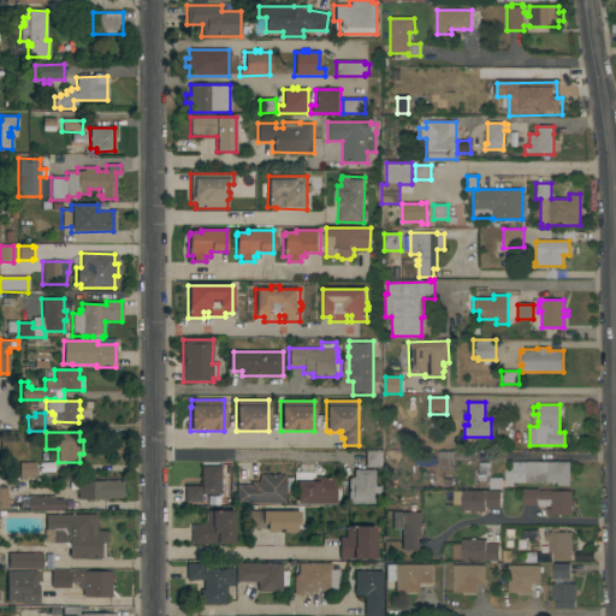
[(381,451),(383,468),(365,468),(365,451),(381,451)]
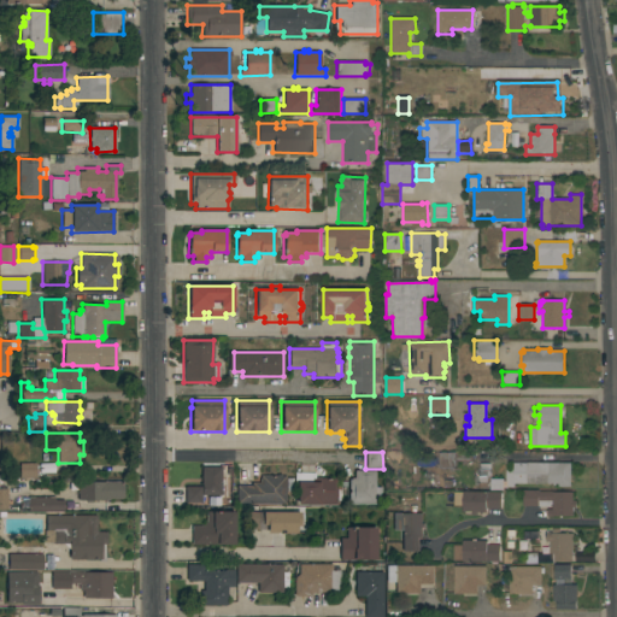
[(439,453),(471,452),(471,460),(454,460),(454,468),(439,468),(439,453)]
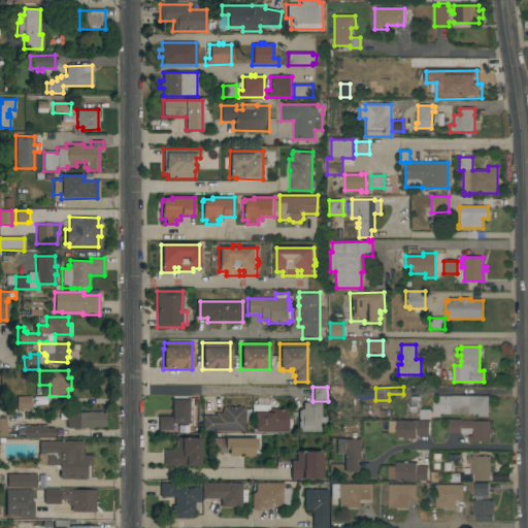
[(30,396),(30,409),(17,409),(17,401),(11,401),(11,397),(17,397),(30,396)]
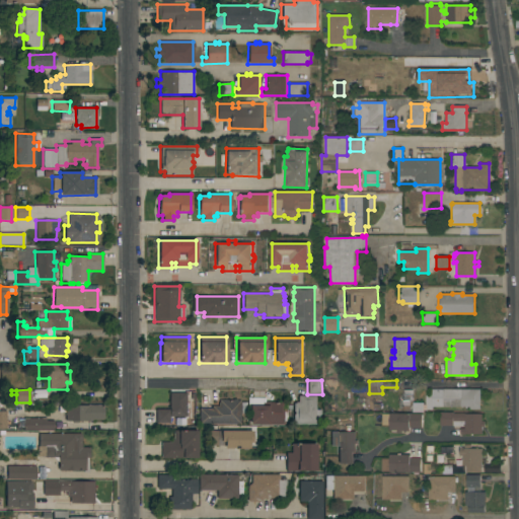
[(480,410),(467,410),(467,406),(432,406),(432,410),(424,410),(424,413),(412,413),(412,411),(402,411),(402,409),(399,409),(399,400),(402,400),(402,397),(403,397),(403,389),(415,389),(415,391),(413,391),(413,402),(426,402),(426,389),(480,389),(480,410)]
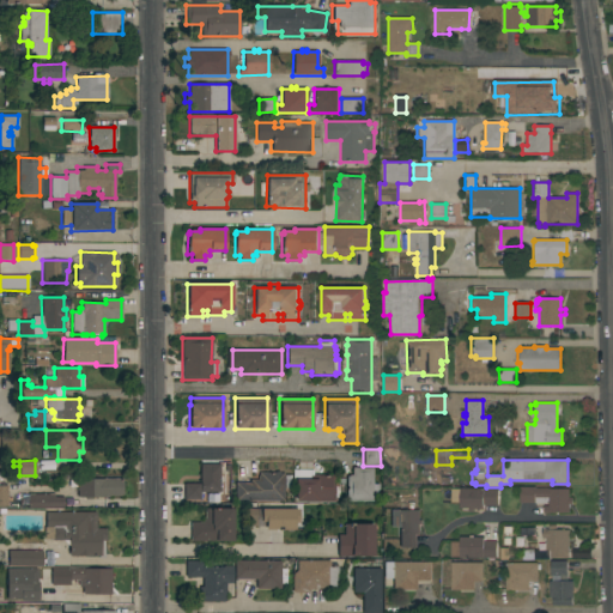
[(219,492),(200,492),(200,499),(183,499),(183,484),(200,484),(200,465),(219,465),(219,492)]
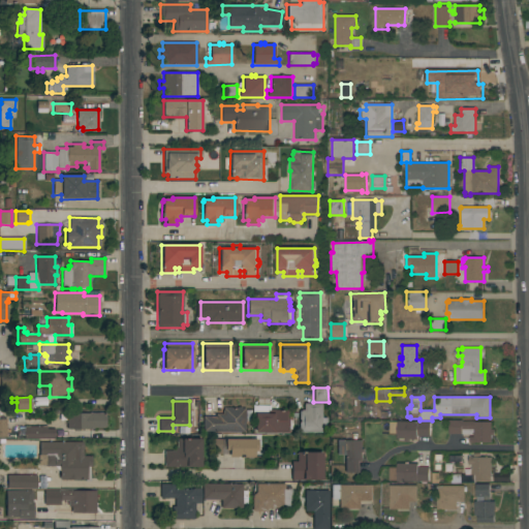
[(321,417),(327,417),(327,428),(321,428),(321,433),(299,433),(299,411),(301,411),(301,410),(303,410),(303,403),(321,404),(321,417)]
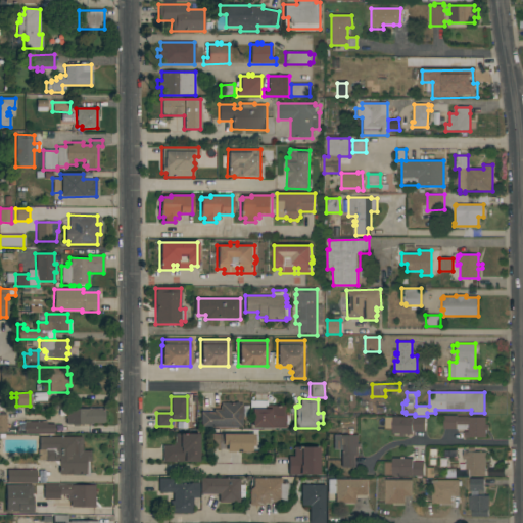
[(285,428),(251,428),(251,411),(249,411),(249,401),(267,400),(267,406),(285,406),(285,428)]
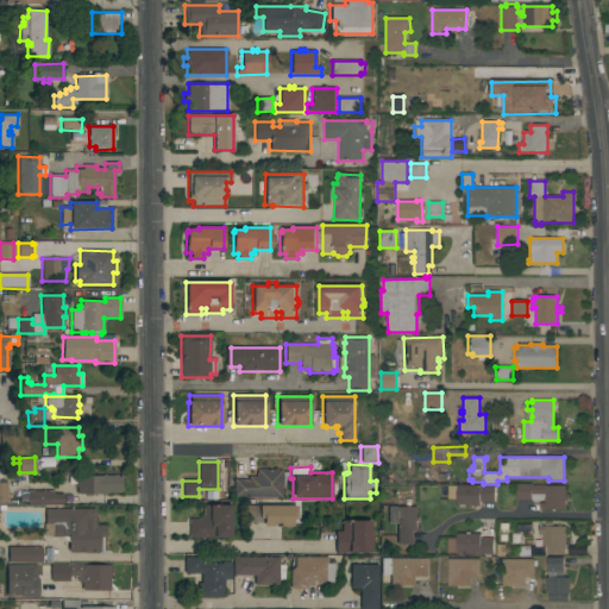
[(233,497),(233,479),(248,479),(248,476),(256,476),(256,473),(257,473),(257,470),(272,470),(272,469),(277,469),(277,470),(281,470),(281,472),(288,472),(288,485),(281,485),(281,497),(233,497)]
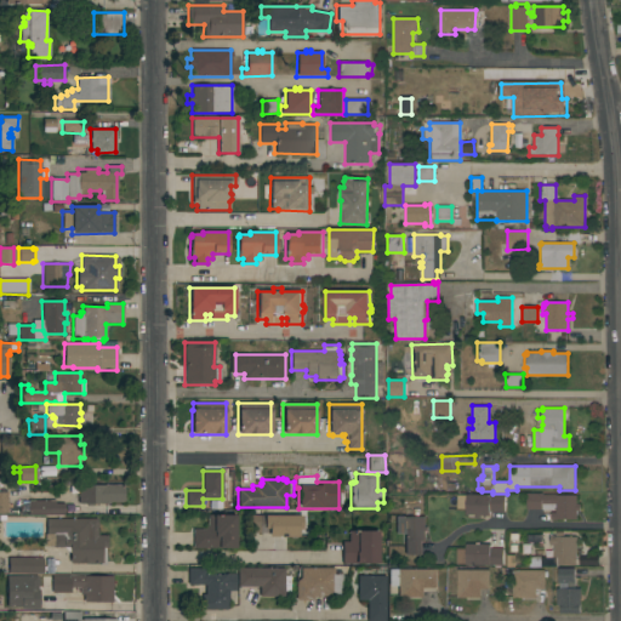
[(123,485),(124,502),(109,502),(109,503),(78,503),(78,485),(123,485)]
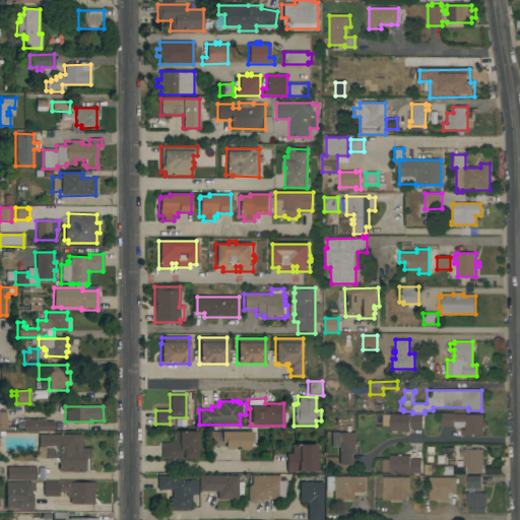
[(482,421),(485,421),(485,428),(482,428),(483,435),(462,436),(462,429),(465,429),(465,426),(464,426),(464,427),(441,427),(441,412),(454,412),(454,414),(466,414),(482,414),(482,421)]
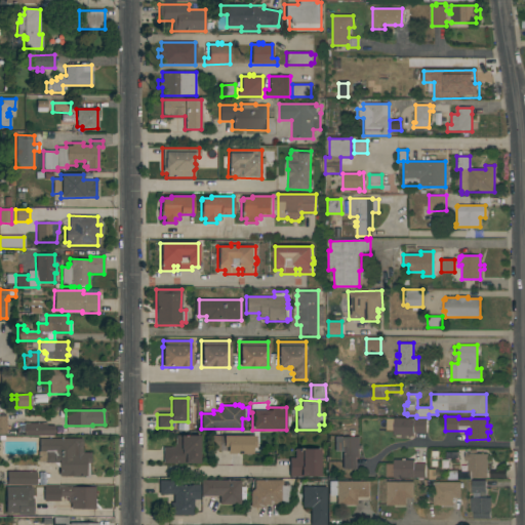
[(427,419),(426,433),(413,433),(413,436),(406,436),(406,438),(401,438),(401,436),(393,435),(394,418),(427,419)]
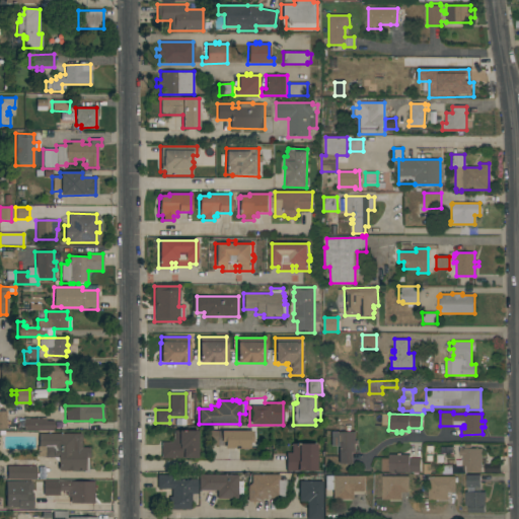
[(23,430),(23,419),(46,418),(46,421),(53,421),(53,429),(23,430)]
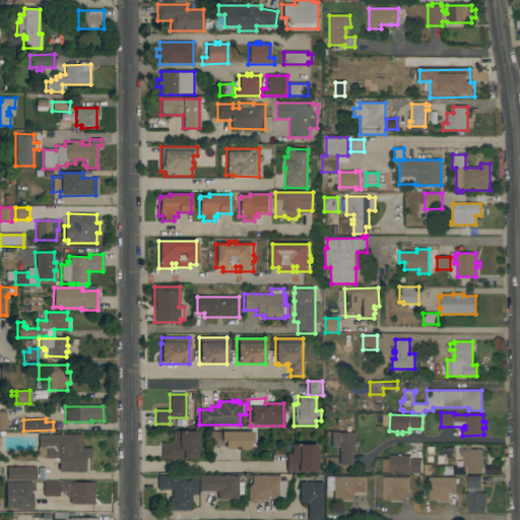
[(197,459),(161,459),(161,443),(172,443),(172,440),(174,440),(174,431),(197,431),(197,459)]
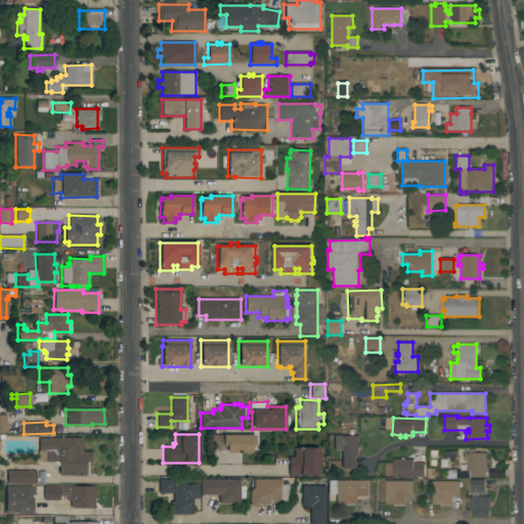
[(226,453),(226,450),(211,450),(211,435),(223,435),(254,436),(254,447),(251,447),(251,453),(226,453)]
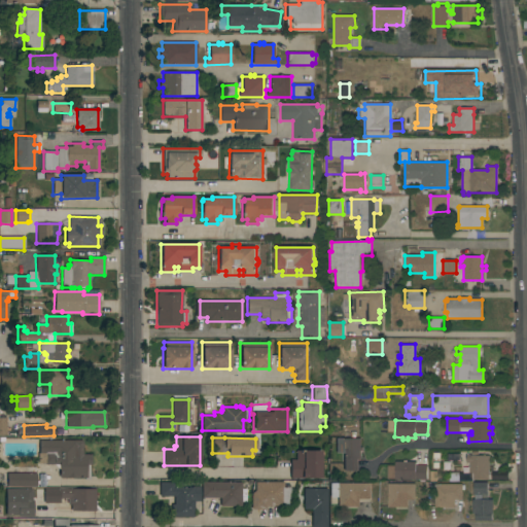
[(360,447),(362,447),(362,451),(360,451),(360,459),(357,459),(358,470),(344,470),(343,453),(336,453),(336,438),(360,438),(360,447)]
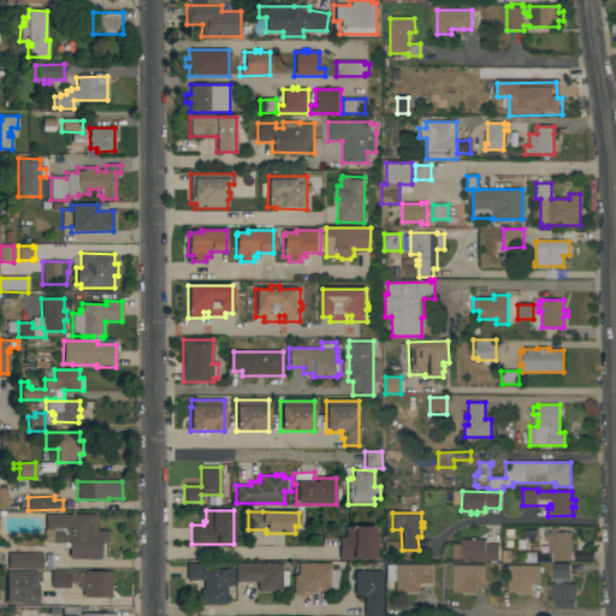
[(106,531),(106,544),(105,544),(105,561),(98,561),(98,558),(69,558),(69,543),(53,543),(53,542),(43,542),(43,529),(46,529),(45,515),(95,515),(95,531),(106,531)]
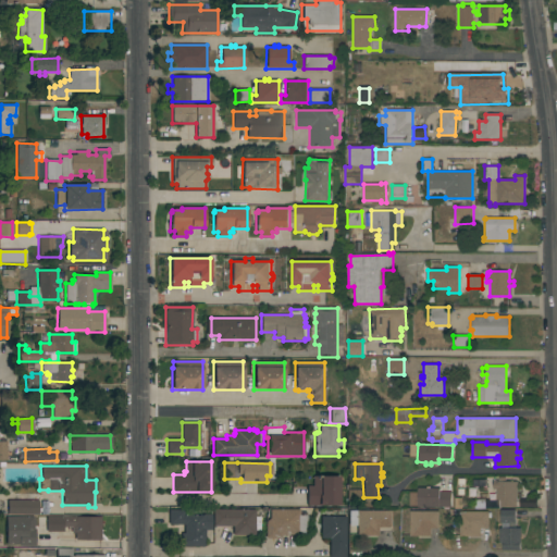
[(339,506),(306,506),(306,486),(312,486),(312,477),(338,477),(339,506)]
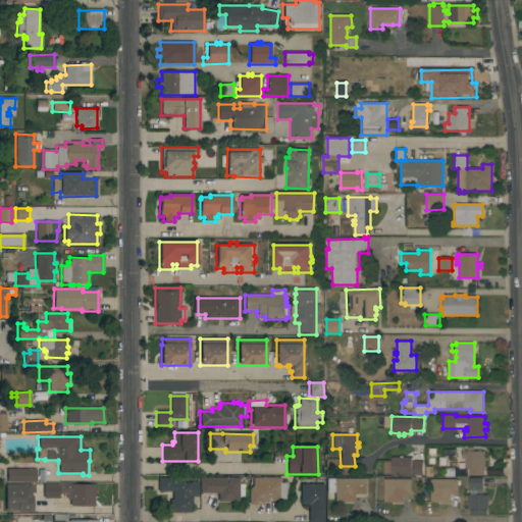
[(484,475),(469,475),(469,468),(465,468),(465,459),(462,459),(462,451),(467,451),(467,447),(474,447),(474,452),(484,452),(484,475)]
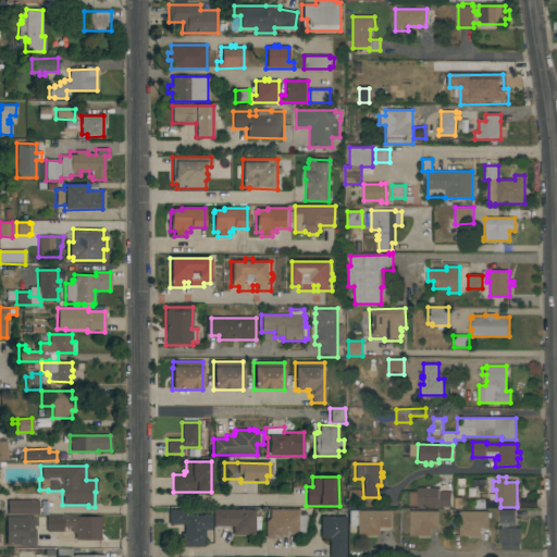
[(426,487),(426,486),(430,486),(430,489),(440,489),(440,492),(452,492),(450,507),(417,507),(417,506),(409,506),(409,492),(418,492),(418,487),(426,487)]
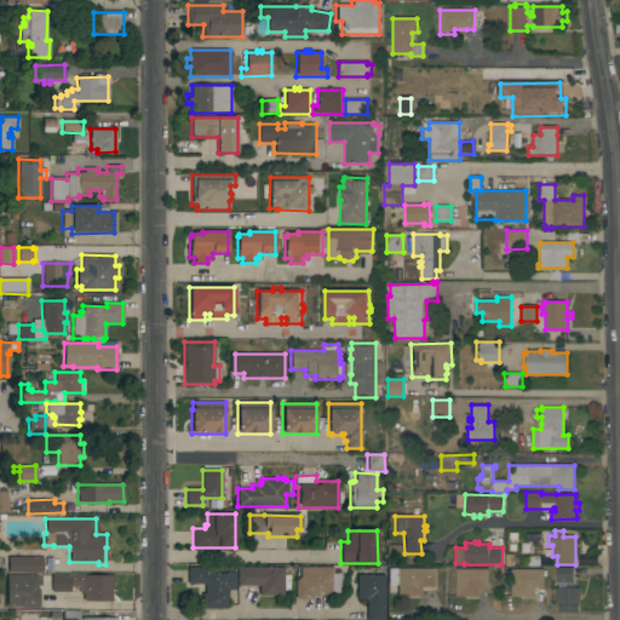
[(42,557),(42,573),(7,573),(7,557),(42,557)]
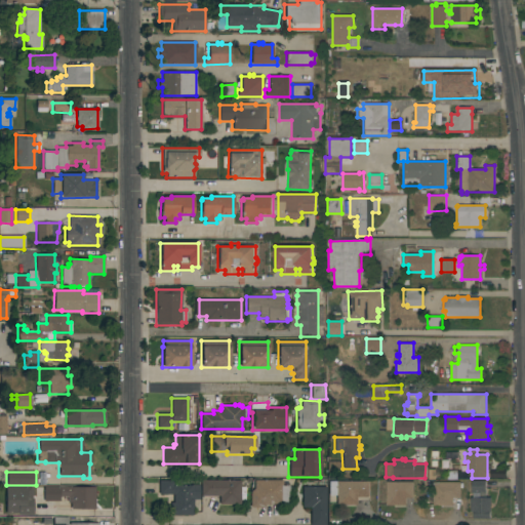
[(193,515),(166,515),(166,506),(170,506),(170,502),(173,502),(173,495),(158,494),(159,480),(172,481),(172,485),(198,486),(198,498),(193,498),(193,515)]
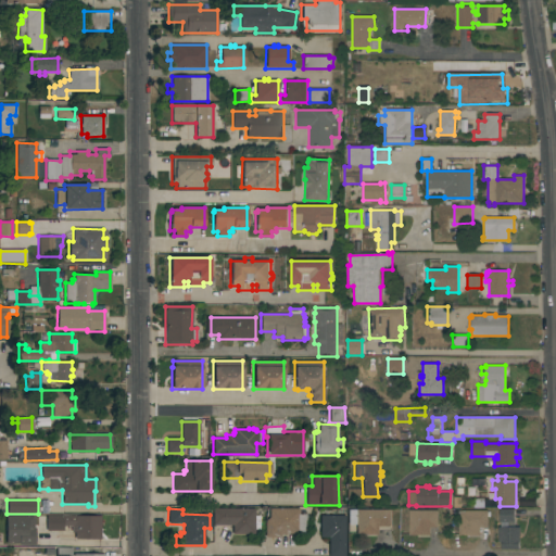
[(254,508),(254,515),(260,515),(260,529),(254,529),(254,534),(231,534),(231,525),(212,525),(212,508),(254,508)]
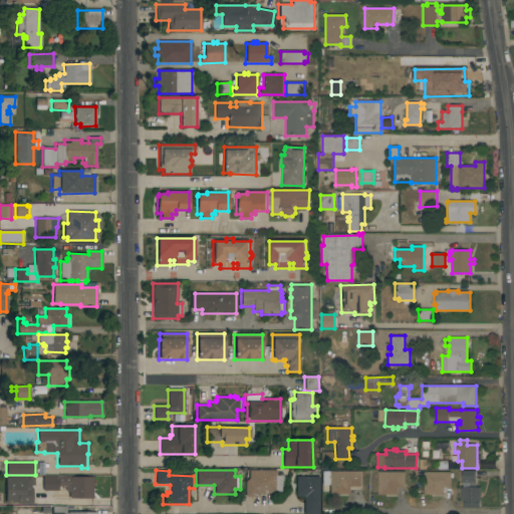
[(248,478),(249,470),(276,471),(276,475),(282,476),(282,485),(280,494),(259,494),(259,497),(245,497),(245,481),(248,478)]
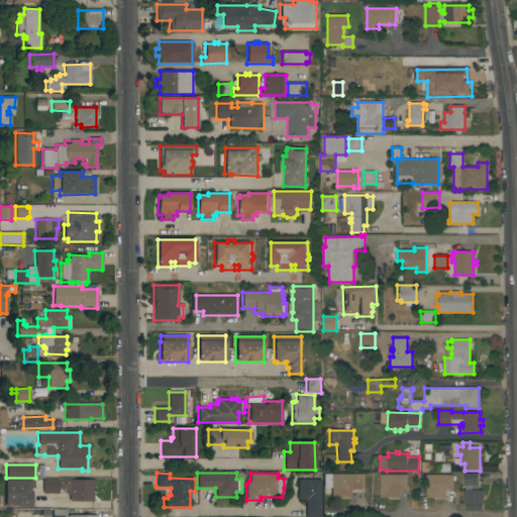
[(479,473),(479,485),(464,485),(464,474),(479,473)]
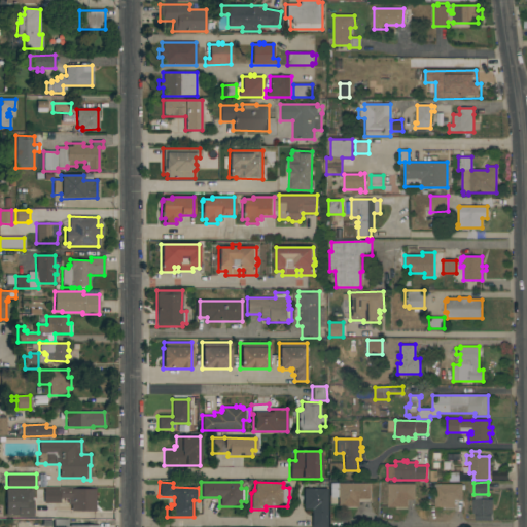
[(371,483),(371,499),(357,499),(357,506),(338,506),(338,497),(329,497),(329,483),(338,483),(371,483)]
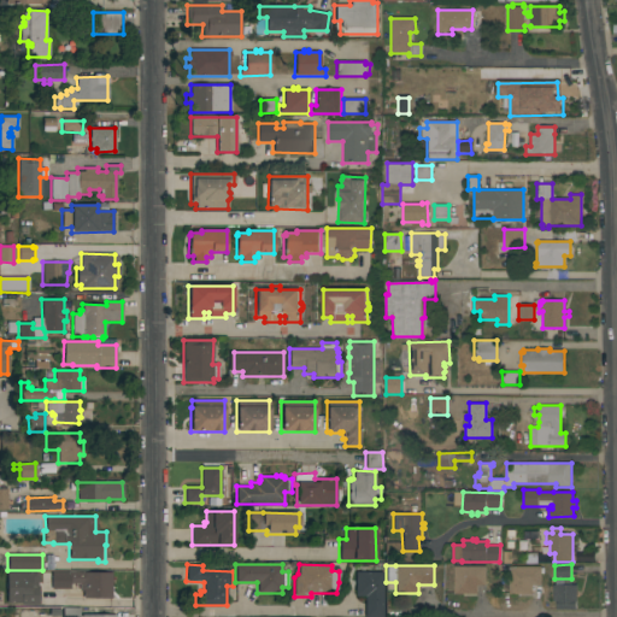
[(486,566),(486,585),(477,585),(477,594),(453,594),(454,566),(486,566)]
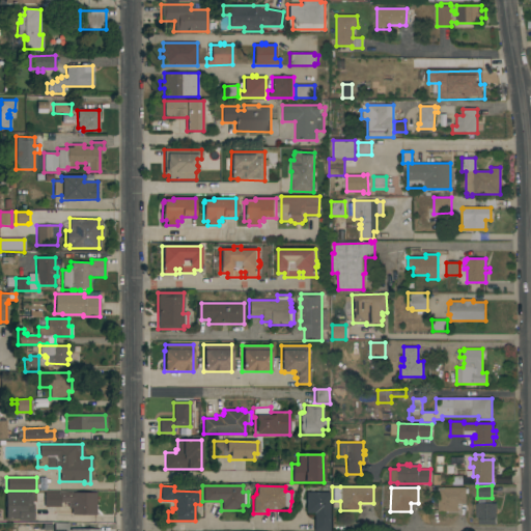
[(466,487),(466,504),(458,504),(458,511),(439,511),(438,487),(466,487)]
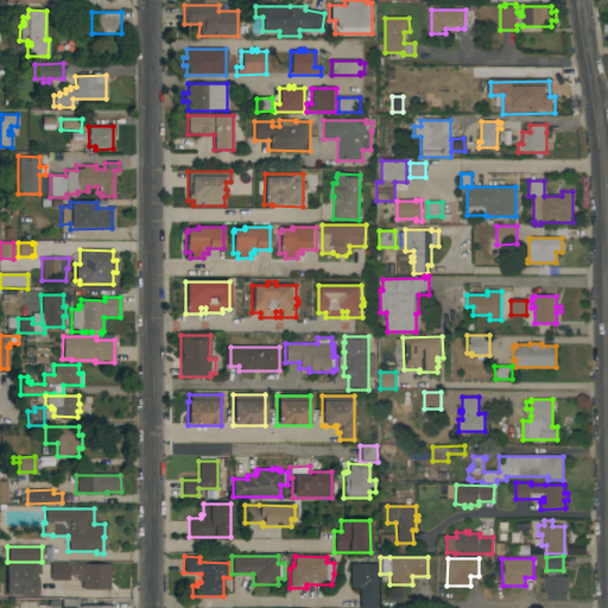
[(36,563),(36,567),(37,567),(37,572),(36,572),(36,577),(37,577),(37,596),(19,596),(19,594),(5,594),(5,564),(36,563)]
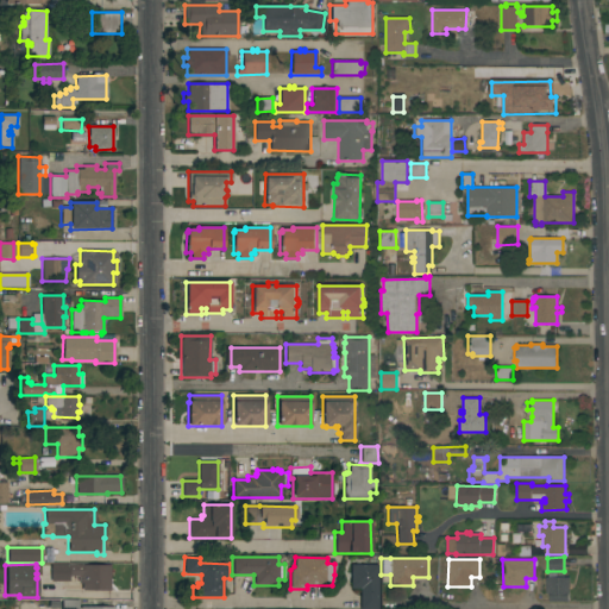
[(110,565),(108,591),(82,591),(82,583),(77,583),(77,576),(69,576),(68,582),(50,582),(50,564),(110,565)]
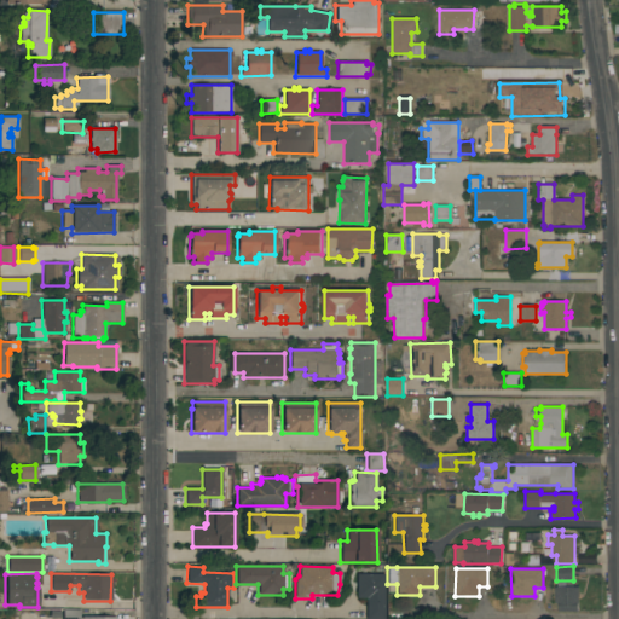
[(383,618),(365,618),(365,599),(356,599),(356,574),(383,574),(383,618)]
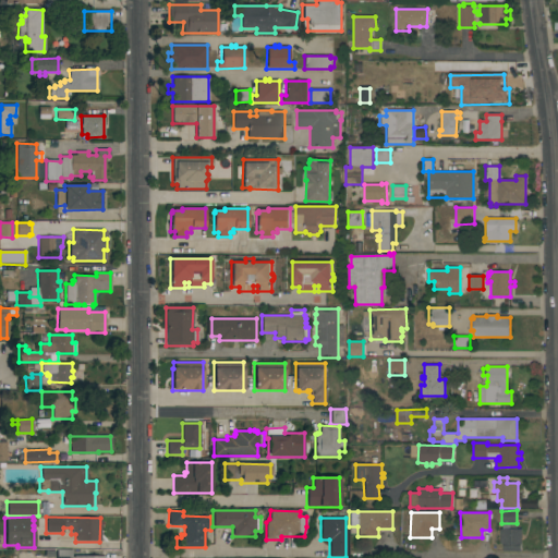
[(522,543),(521,543),(521,552),(504,552),(504,544),(500,544),(500,529),(522,529),(522,543)]
